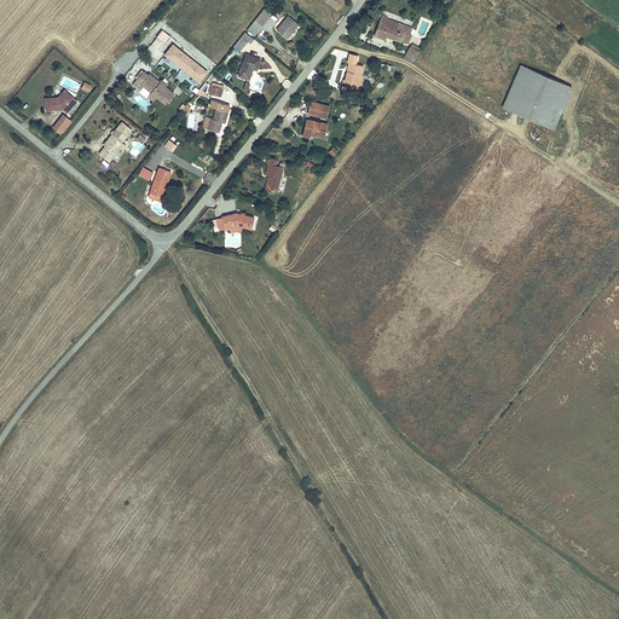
[(346,0),(320,0),(339,15),(348,1),(346,0)]
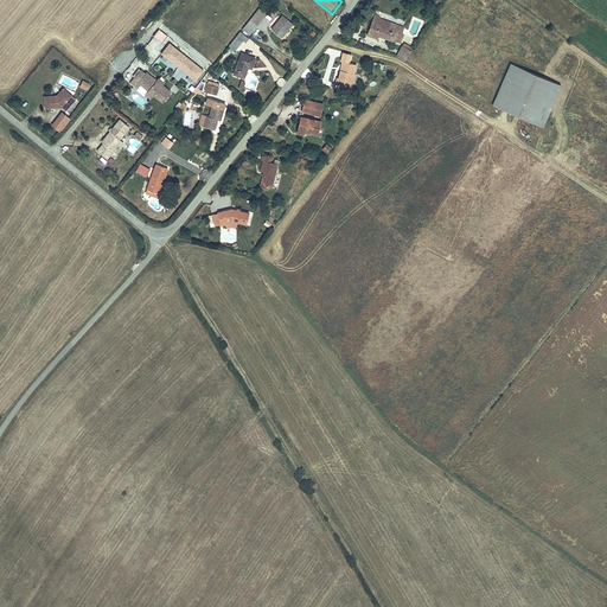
[(374,11),(365,36),(369,37),(370,33),(376,36),(377,32),(401,40),(403,34),(401,33),(403,26),(379,18),(374,11)]
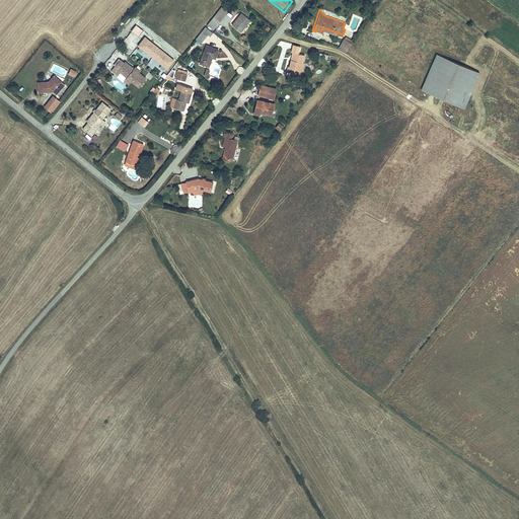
[(240,14),(231,26),(240,34),(249,21),(240,14)]
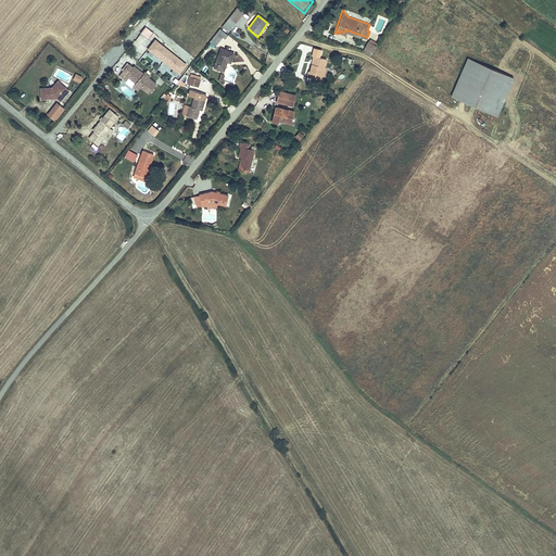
[(235,25),(228,20),(220,29),(227,34),(235,25)]
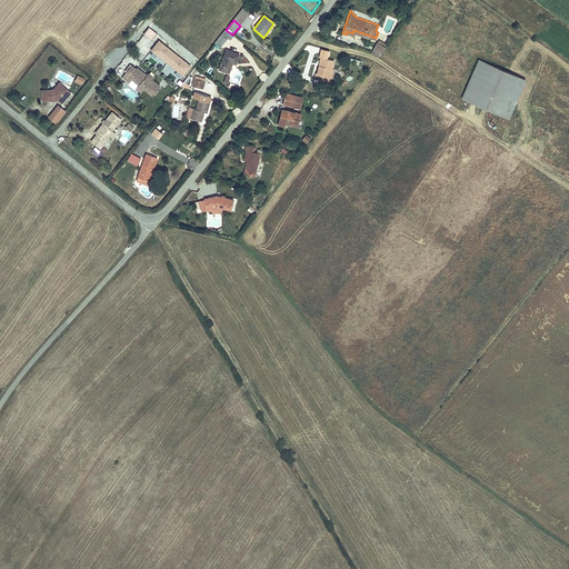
[(143,33),(151,40),(157,33),(149,27),(143,33)]
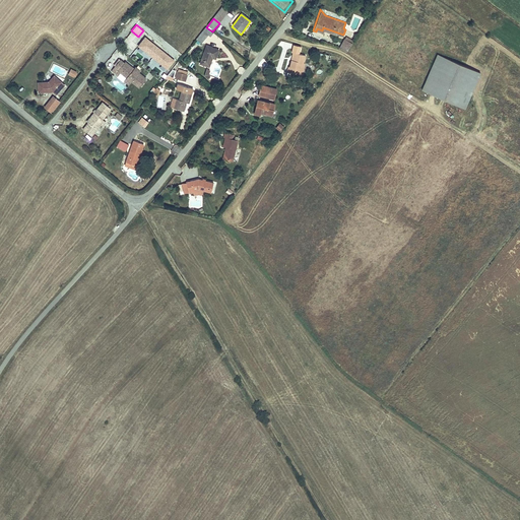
[(200,37),(205,41),(208,38),(209,39),(212,35),(205,29),(200,37)]
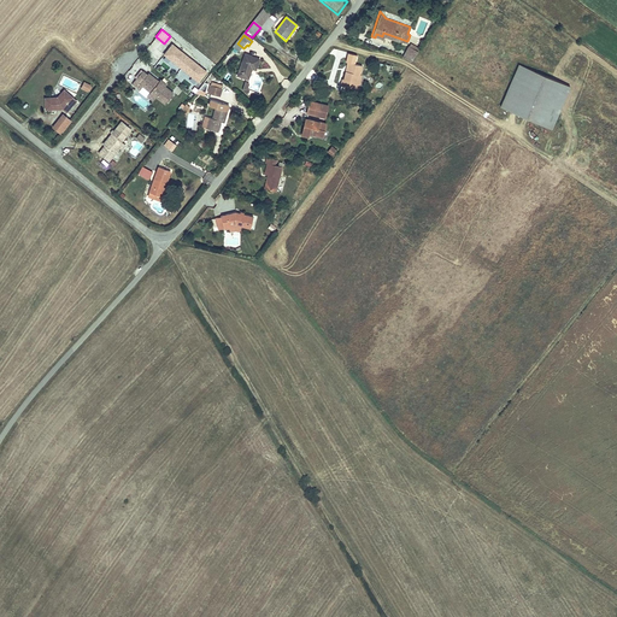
[(163,54),(199,82),(207,71),(171,42),(163,54)]
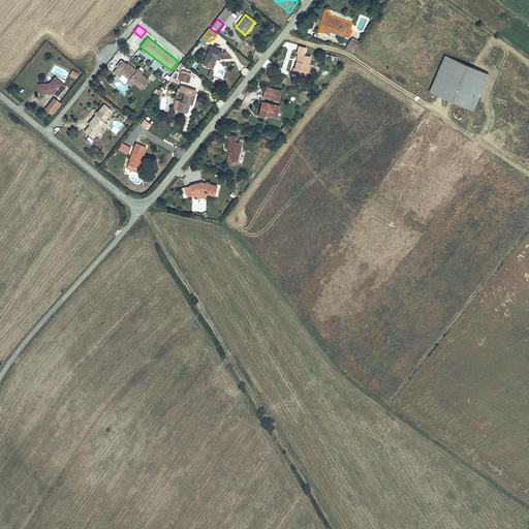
[(204,37),(199,41),(206,47),(209,41),(204,37)]
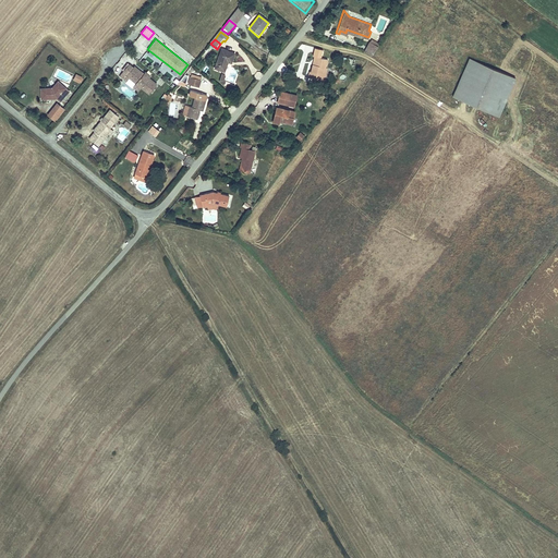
[(371,40),(366,51),(375,53),(380,45),(379,45),(372,41),(371,40)]
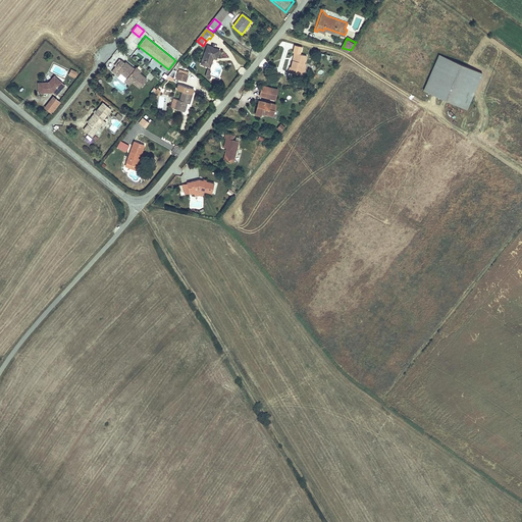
[(217,60),(221,51),(209,46),(202,64),(210,68),(214,59),(217,60)]
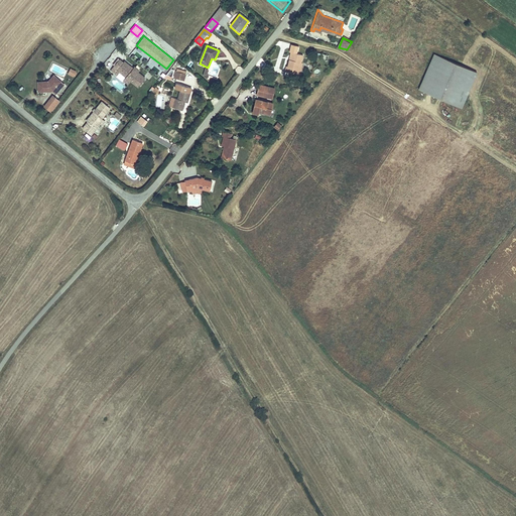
[(302,72),(304,63),(303,63),(304,56),(293,54),(292,60),(290,60),(288,69),(287,68),(286,72),(300,76),(301,71),(302,72)]
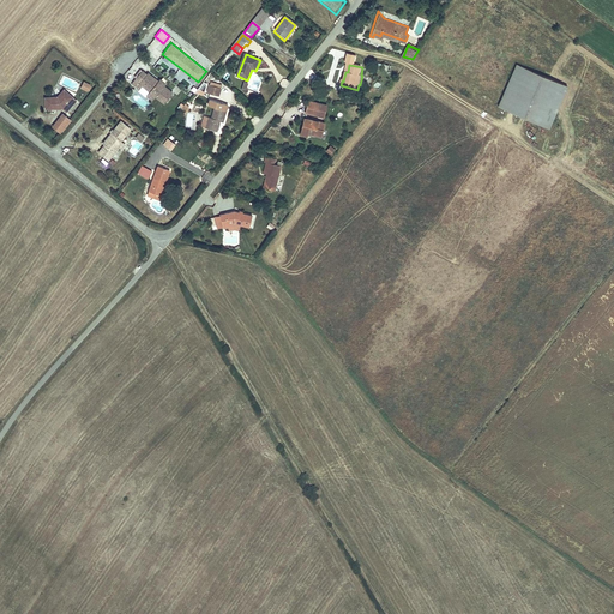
[(516,66),(498,108),(547,131),(566,89),(516,66)]
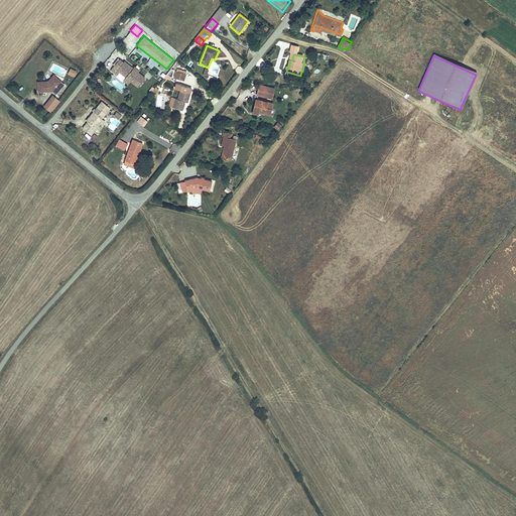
[(117,70),(126,78),(130,81),(137,87),(144,78),(124,60),(117,70)]
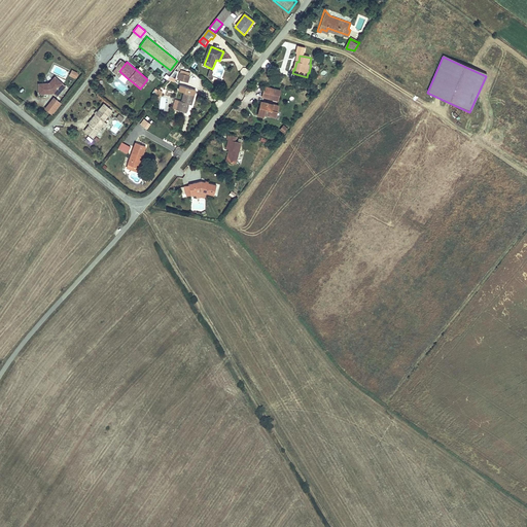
[(173,69),(169,79),(174,81),(178,71),(173,69)]
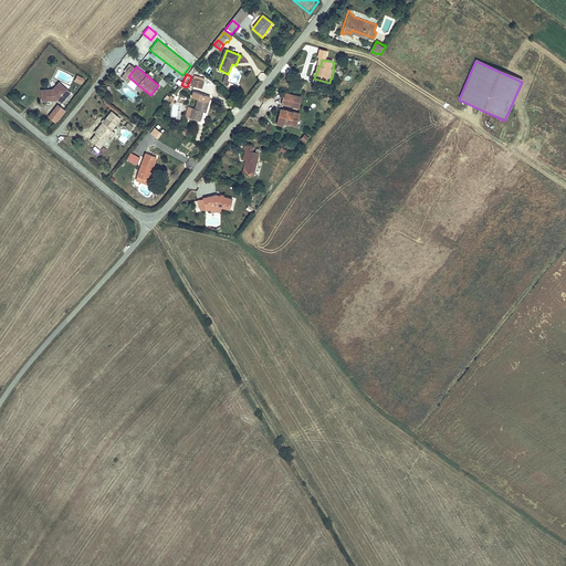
[(195,79),(192,86),(202,90),(203,82),(195,79)]
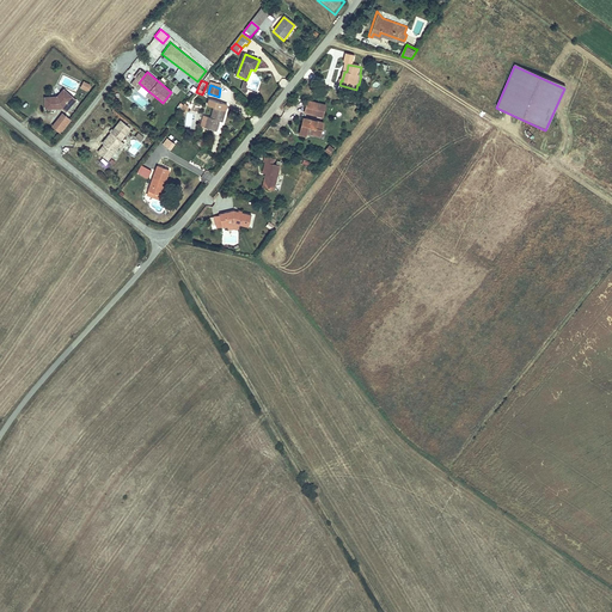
[(72,95),(63,87),(61,91),(69,98),(72,95)]
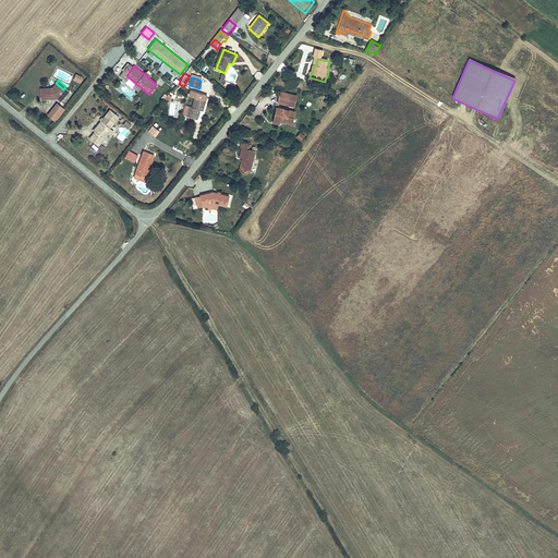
[(65,86),(63,89),(56,83),(52,87),(40,88),(40,98),(50,98),(50,95),(53,95),(56,97),(60,100),(70,89),(65,86)]
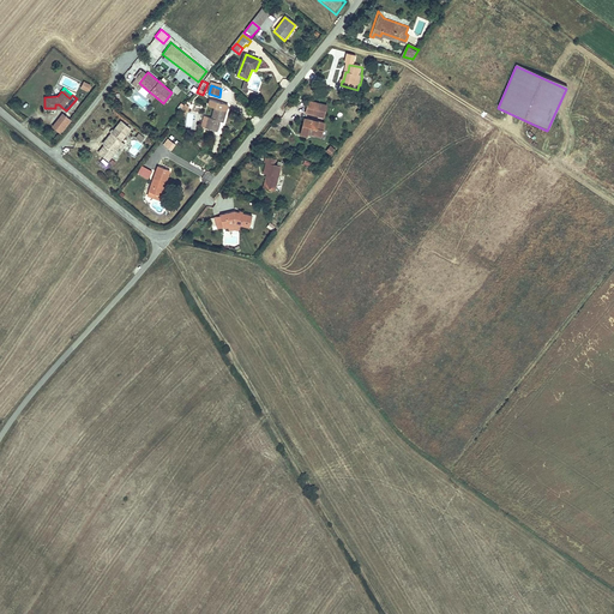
[(217,132),(220,122),(224,124),(229,106),(211,101),(209,107),(216,108),(214,120),(206,118),(204,128),(217,132)]
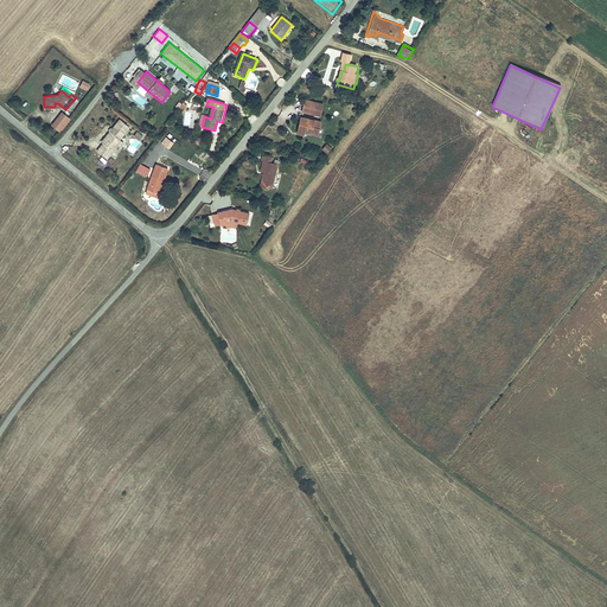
[(315,115),(318,103),(306,101),(304,112),(315,115)]
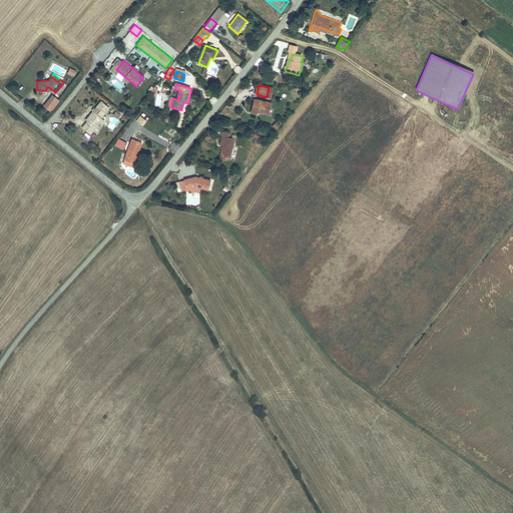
[(51,110),(59,100),(53,96),(45,105),(51,110)]
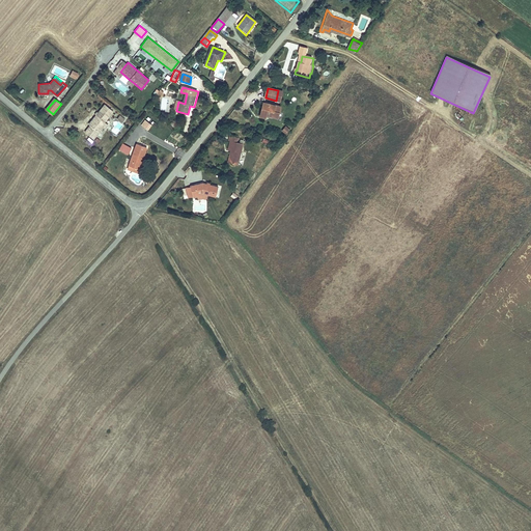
[(94,116),(92,115),(86,122),(87,124),(81,131),(91,139),(102,128),(100,126),(103,121),(111,111),(102,103),(95,111),(98,113),(94,116)]
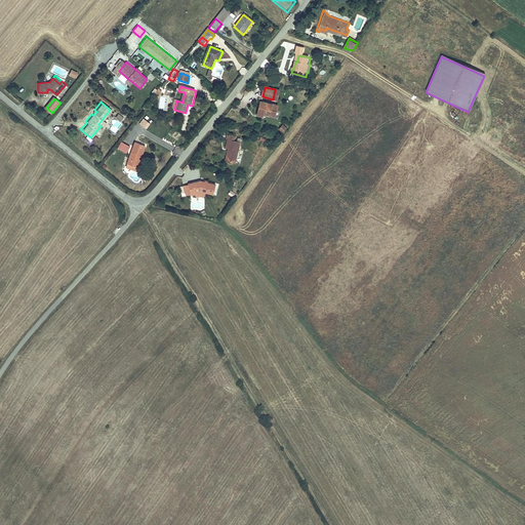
[(260,102),(257,116),(264,117),(265,114),(275,116),(277,106),(260,102)]
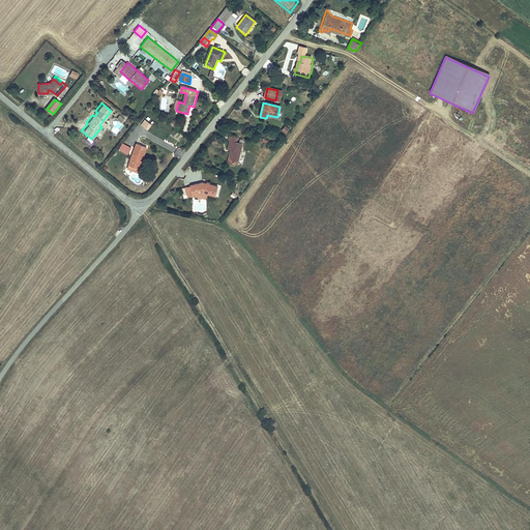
[(281,130),(285,134),(289,128),(286,125),(281,130)]
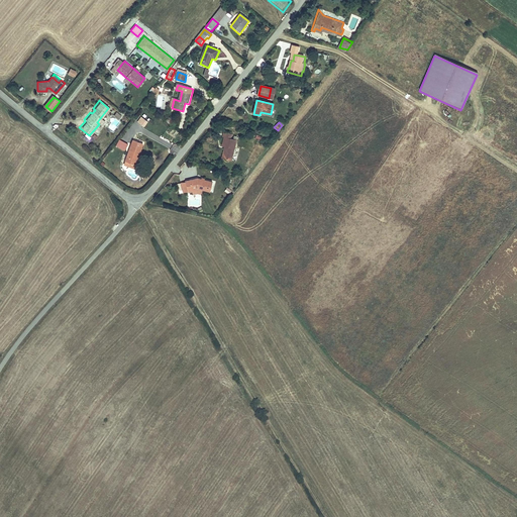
[(225,146),(222,158),(233,161),(239,140),(232,138),(233,132),(225,130),(223,136),(226,137),(223,146),(225,146)]
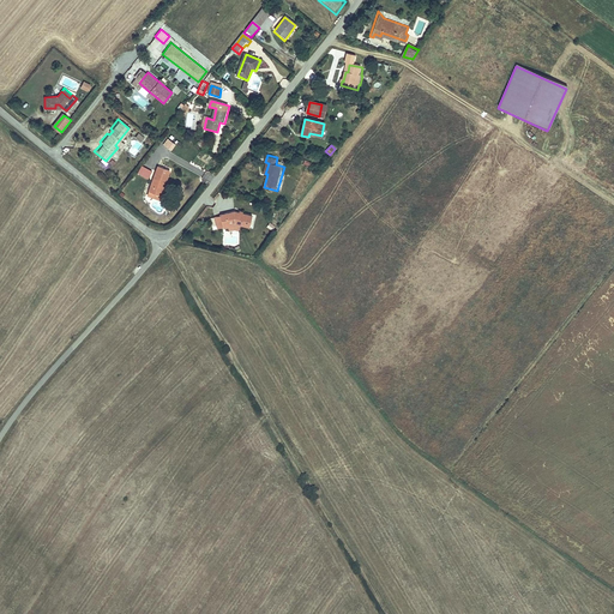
[(137,173),(148,179),(152,170),(140,164),(137,173)]
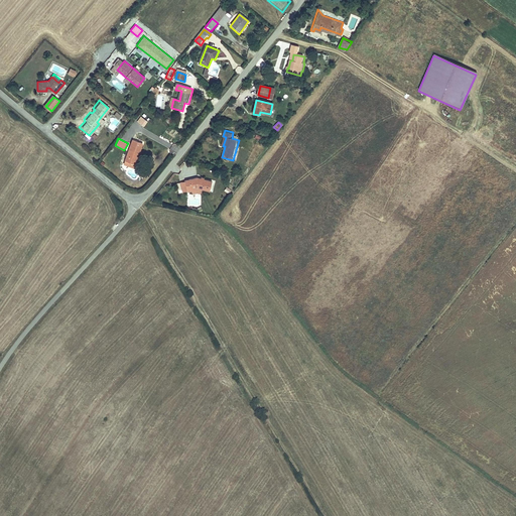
[(126,162),(136,166),(140,156),(144,144),(134,140),(126,162)]
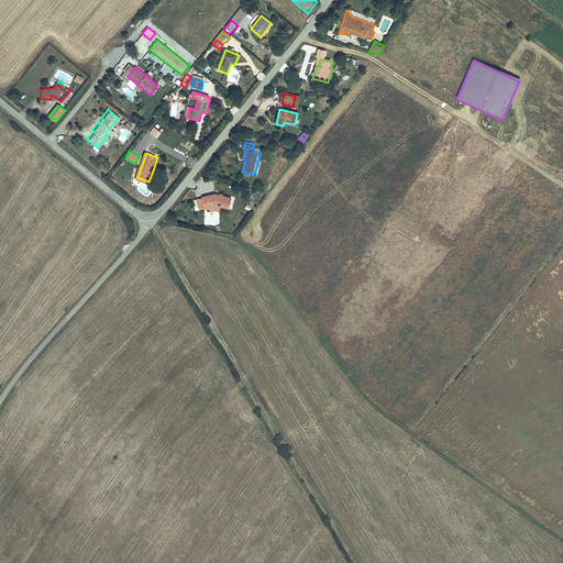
[(231,209),(233,198),(217,195),(203,198),(203,199),(207,209),(207,210),(211,208),(211,207),(217,206),(222,207),(231,209)]
